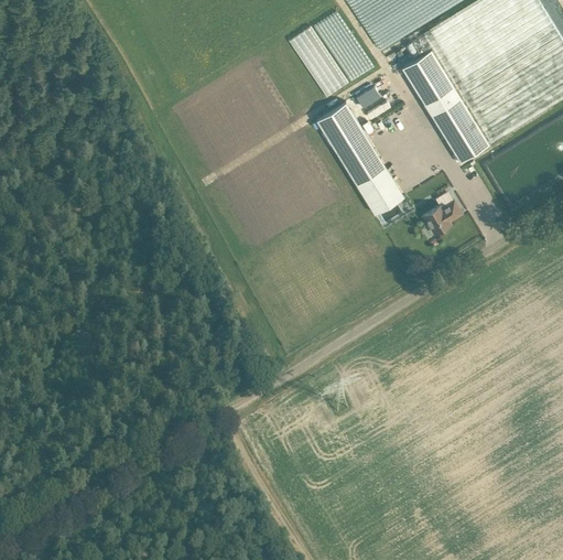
[(562,99),(562,44),(536,0),(482,0),(411,43),(419,56),(431,49),(459,97),(473,117),(490,146),(562,99)]
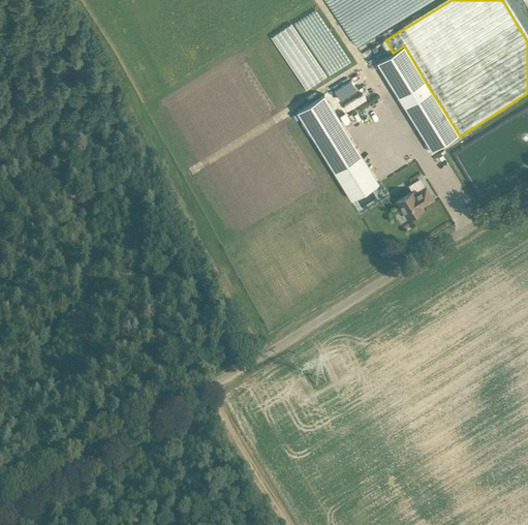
[(347,66),(316,12),(271,38),(302,93),(347,66)]
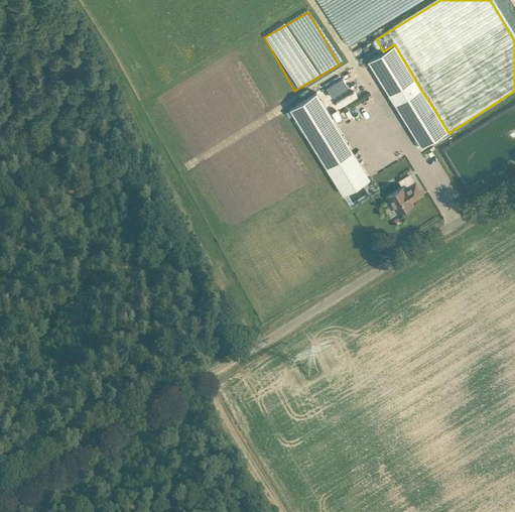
[(420,150),(446,134),(431,108),(432,107),(420,89),(419,89),(393,47),(367,64),(420,150)]
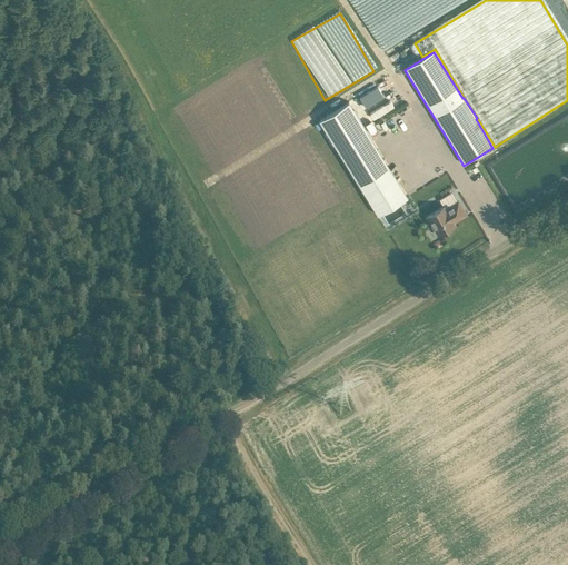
[(376,89),(358,99),(365,111),(382,100),(376,89)]
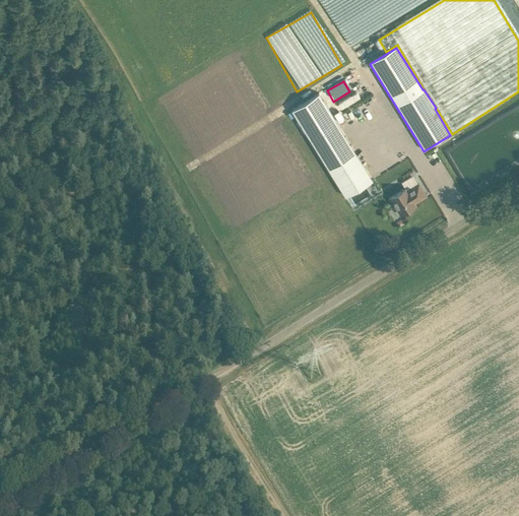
[(340,113),(359,101),(353,94),(336,107),(340,113)]
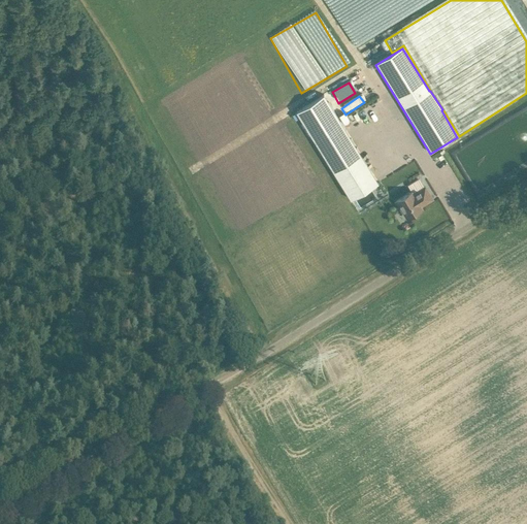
[(377,186),(339,124),(323,98),(296,115),(351,203),(377,186)]
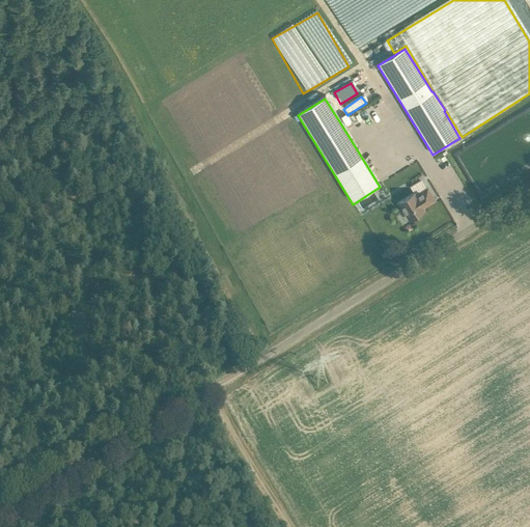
[(419,196),(415,198),(413,196),(397,205),(409,222),(423,213),(422,211),(434,203),(426,191),(419,196)]
